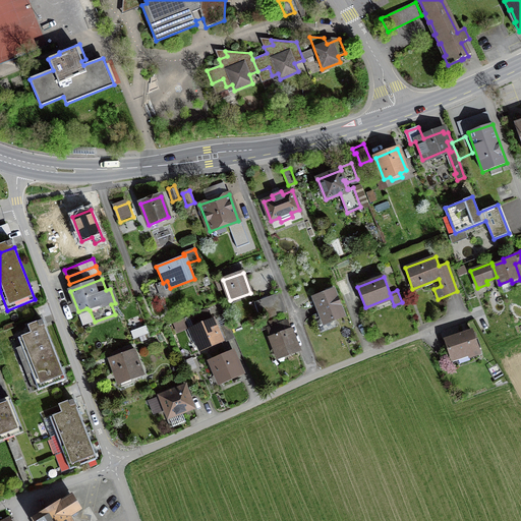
[(344,316),(334,290),(312,298),(324,325),(344,316)]
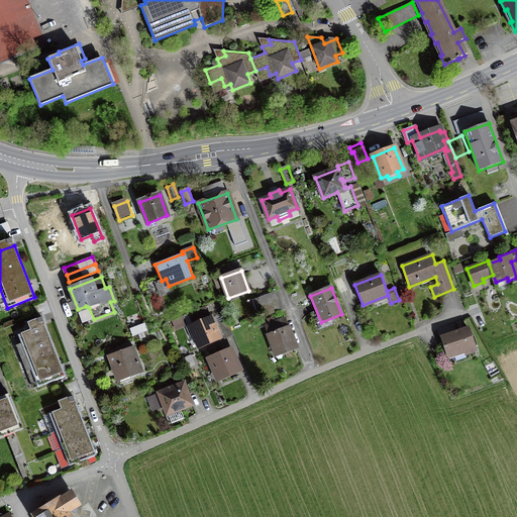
[(283,309),(277,292),(256,299),(264,316),(283,309)]
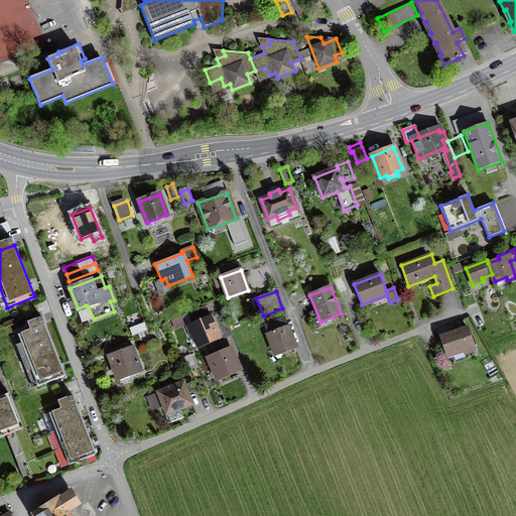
[(294,345),(284,317),(281,318),(279,313),(263,320),(275,353),(294,345)]
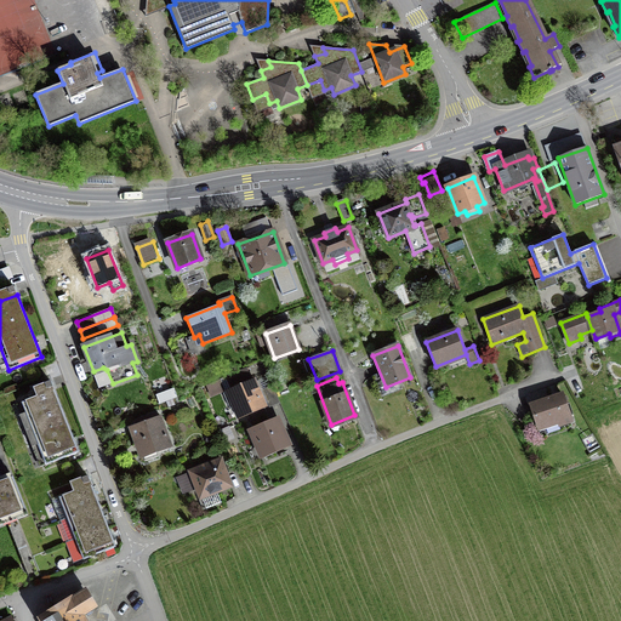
[(222,379),(209,382),(212,393),(226,389),(222,379)]
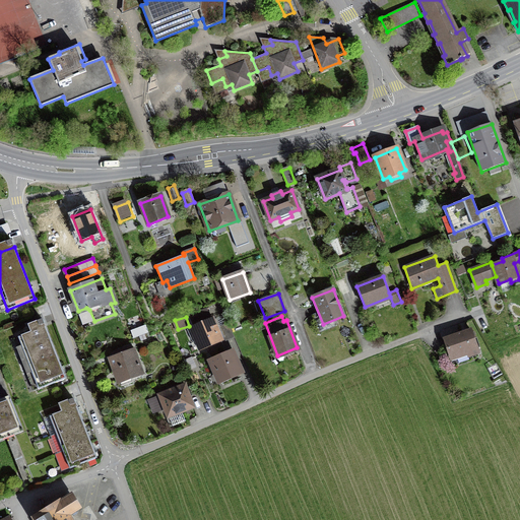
[(212,320),(192,329),(200,347),(220,339),(212,320)]
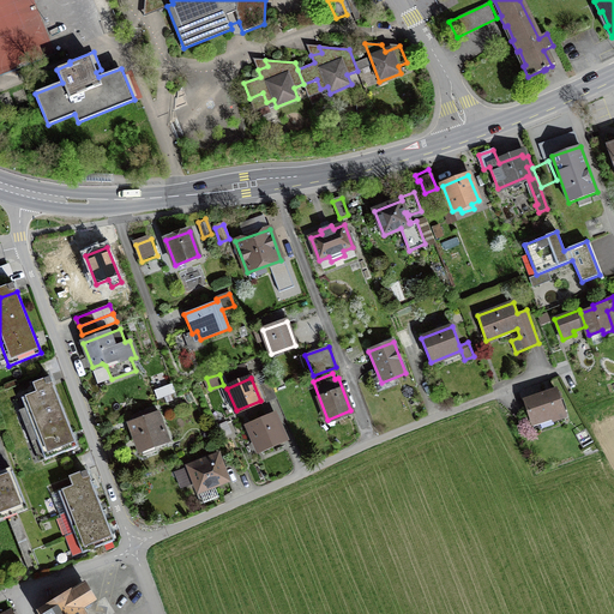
[(173,383),(157,389),(160,396),(175,390),(173,383)]
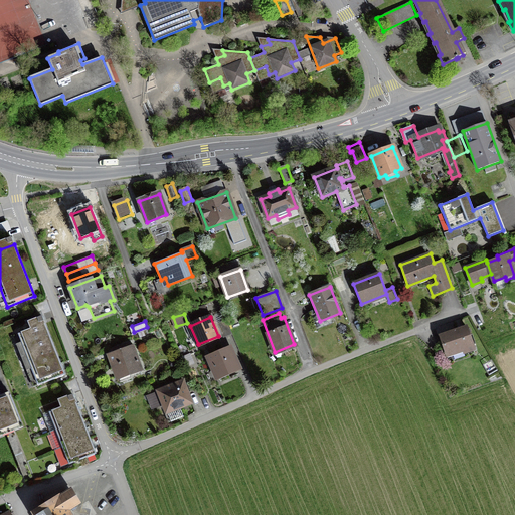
[(65,374),(45,323),(18,334),(38,385),(65,374)]
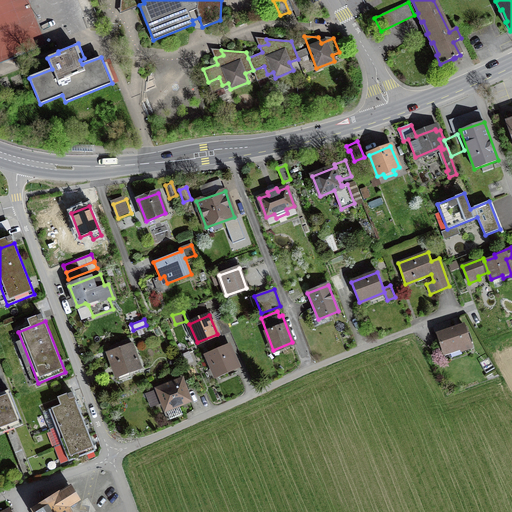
[(461,350),(471,347),(463,325),(437,334),(444,352),(460,347),(461,350)]
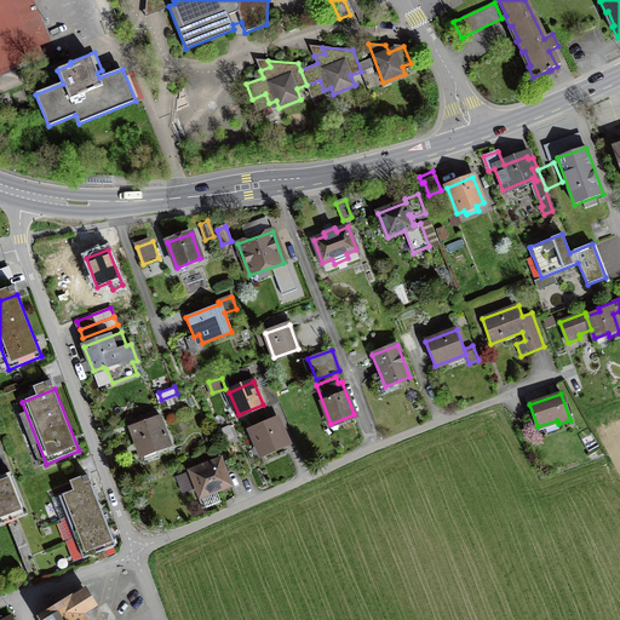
[(254,431),(271,424),(264,407),(247,414),(248,418),(254,431)]
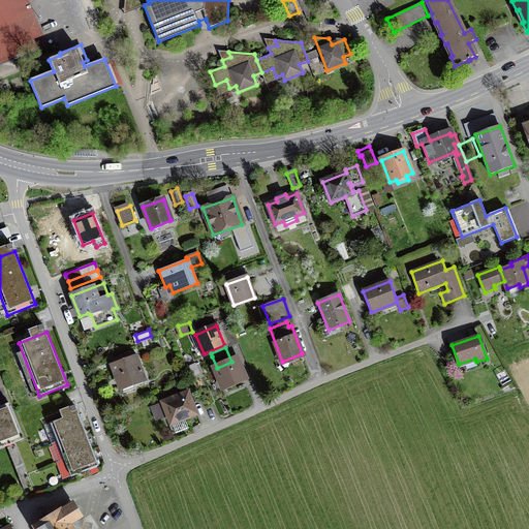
[(121,387),(143,379),(133,352),(119,358),(121,363),(113,366),(121,387)]
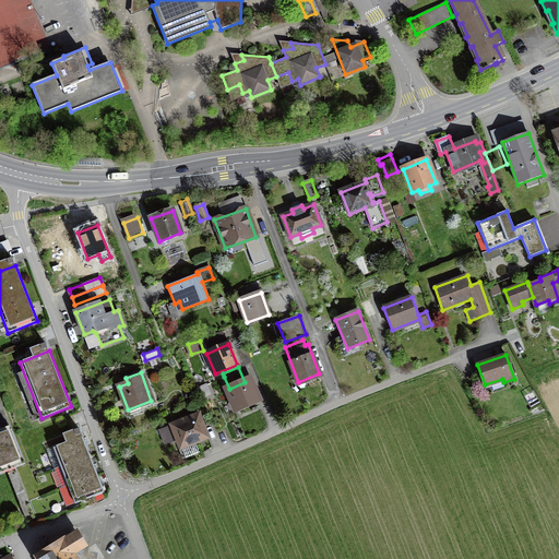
[(237,407),(257,399),(249,380),(245,382),(229,389),(228,389),(237,407)]
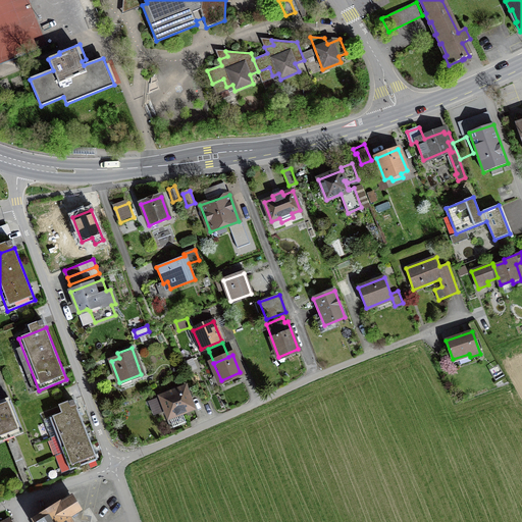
[(168,418),(194,408),(185,386),(160,397),(168,418)]
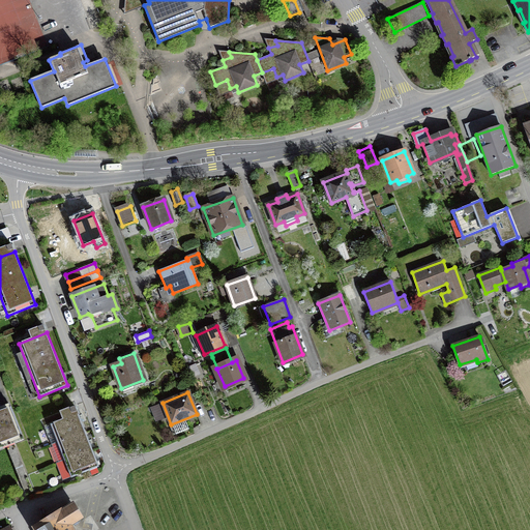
[(0,442),(22,434),(10,407),(0,411),(0,442)]
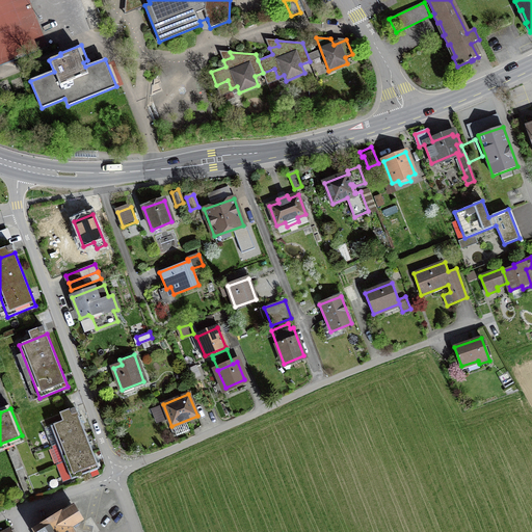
[(99,469),(78,415),(51,426),(72,479),(99,469)]
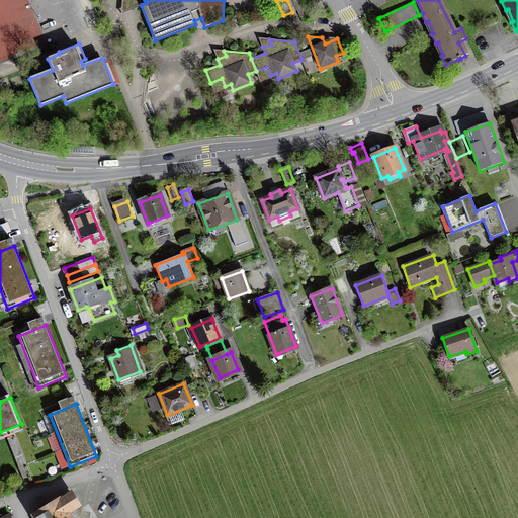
[(34,517),(70,517),(68,512),(78,506),(71,493),(33,516),(34,517)]
